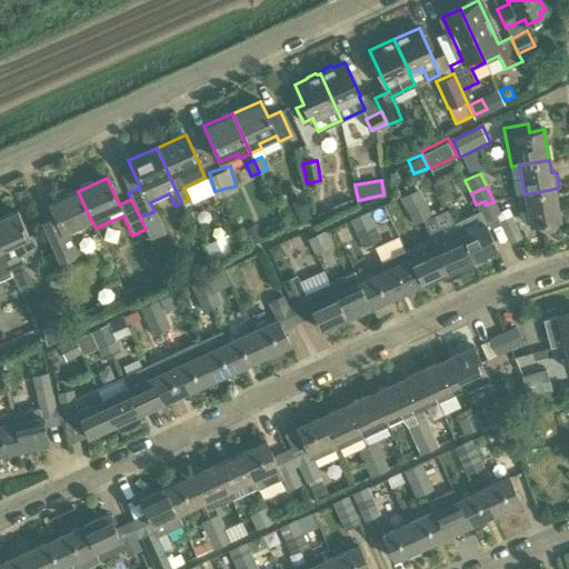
[(417,208),(425,205),(418,189),(402,198),(408,208),(415,205),(417,208)]
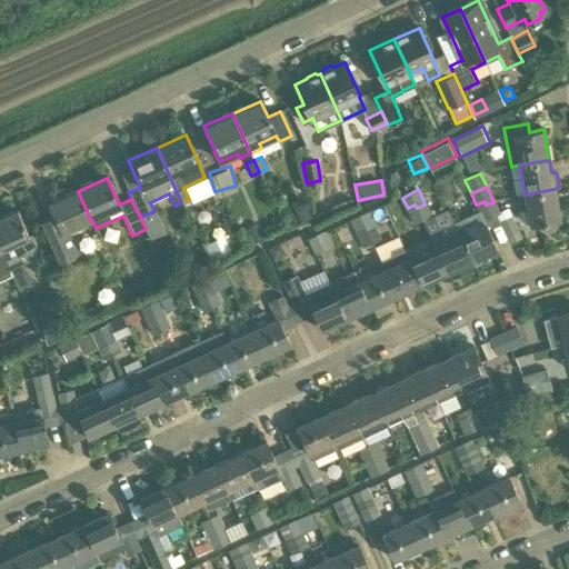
[(525,195),(525,193),(517,196),(520,211),(528,209),(530,225),(538,223),(539,229),(545,232),(553,231),(557,226),(556,220),(560,219),(560,218),(559,218),(553,189),(525,195)]
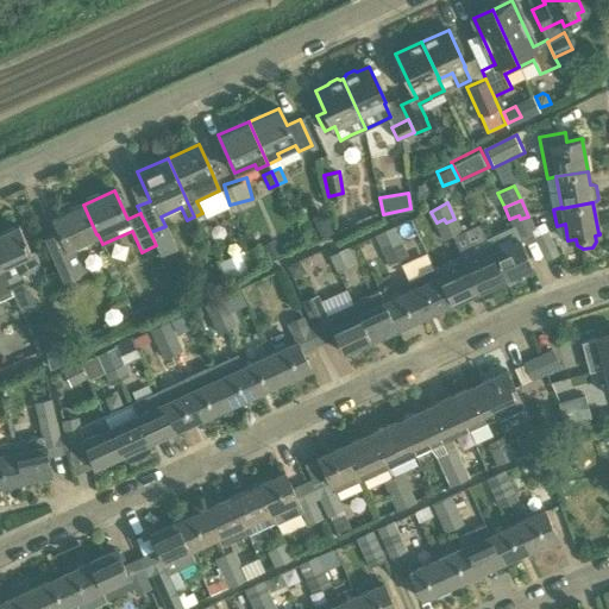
[(96,234),(83,205),(51,218),(57,232),(45,237),(63,277),(81,270),(70,246),(96,234)]
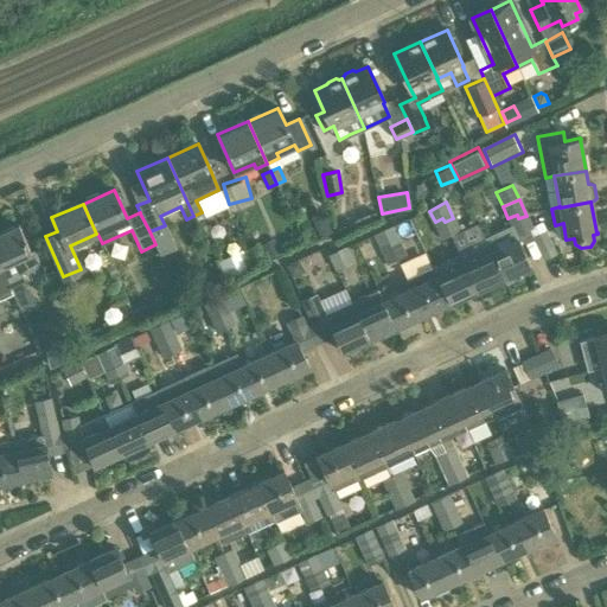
[(531,227),(526,216),(518,218),(517,215),(508,218),(515,235),(529,229),(531,227)]
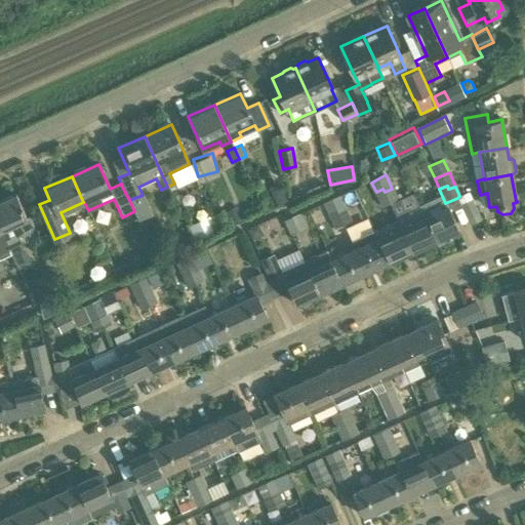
[(396,198),(392,189),(385,192),(382,189),(376,192),(382,205),(396,198)]
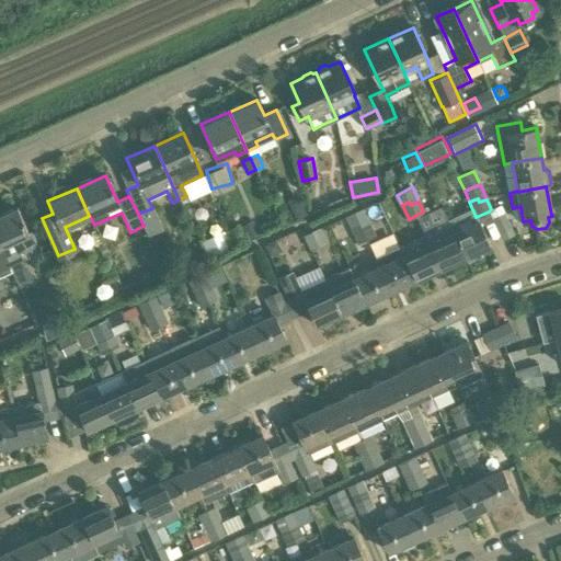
[(0,250),(10,272),(15,270),(20,279),(30,275),(20,255),(19,253),(32,248),(33,247),(35,241),(31,231),(27,232),(26,233),(15,208),(0,215),(0,250)]
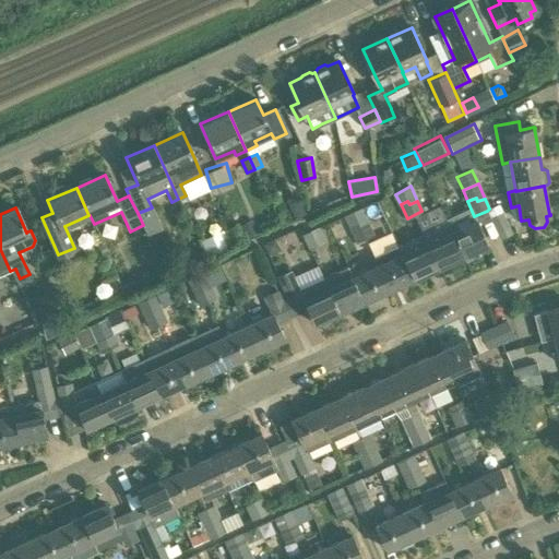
[(359,227),(367,224),(360,210),(345,216),(349,227),(357,224),(359,227)]
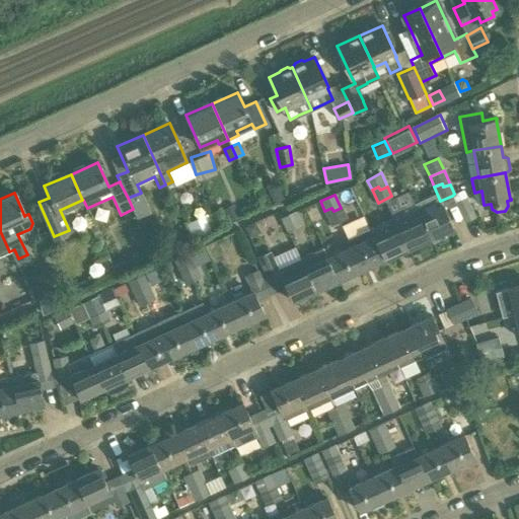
[(455,202),(452,196),(440,201),(442,204),(444,208),(455,203),(455,202)]
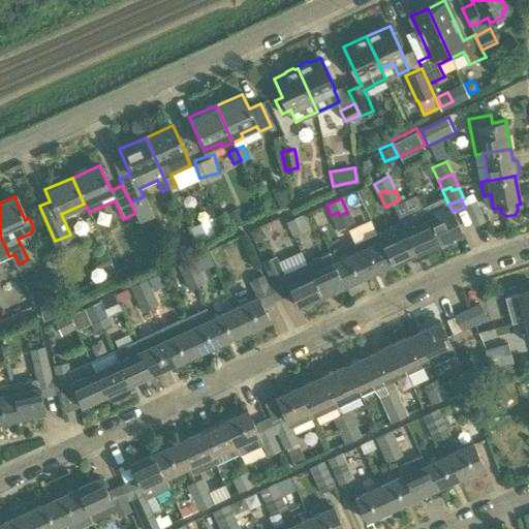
[(474,200),(464,206),(464,207),(473,226),(485,221),(474,200)]
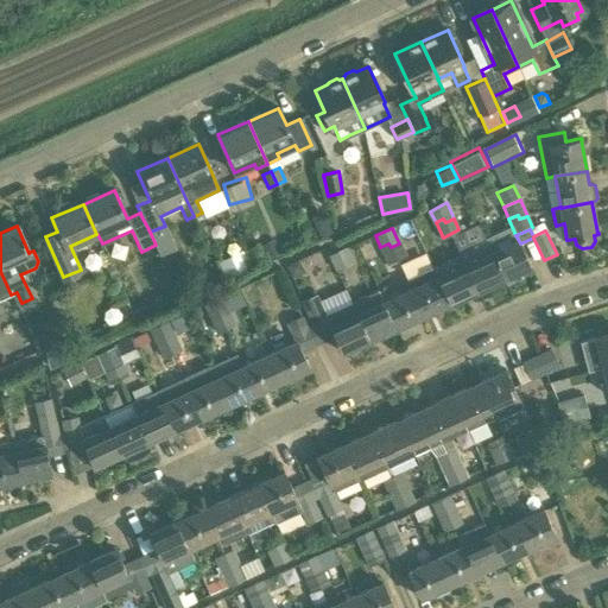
[(502,278),(491,252),(485,239),(457,251),(458,255),(475,290),(502,278)]
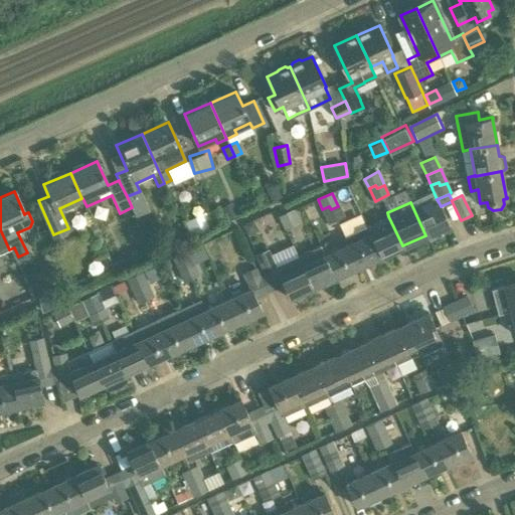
[(425,235),(448,225),(449,225),(450,225),(441,206),(439,202),(415,213),(425,235)]
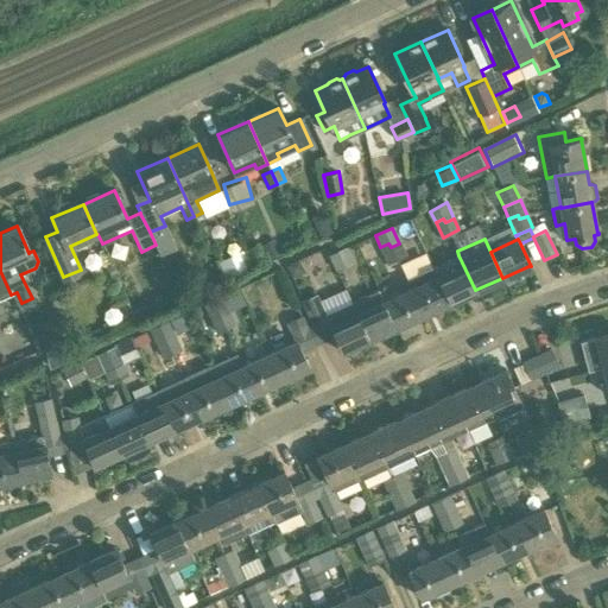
[(405,255),(399,244),(391,247),(388,244),(380,247),(388,264),(405,255)]
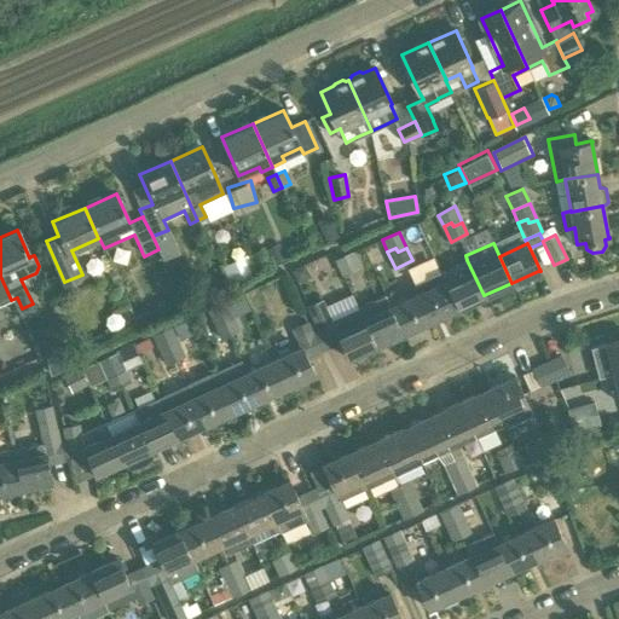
[(360,266),(353,252),(334,260),(341,276),(360,266)]
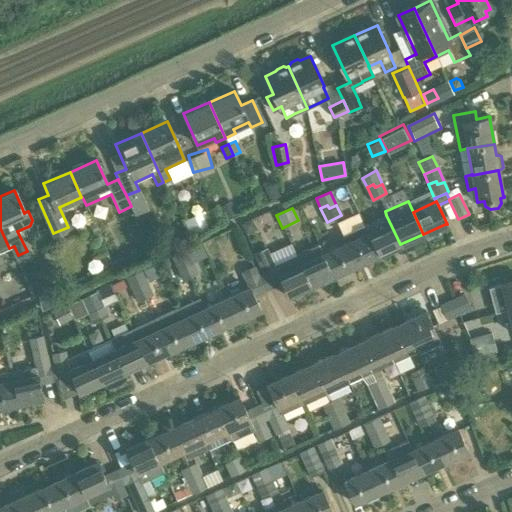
[(344,231),(365,223),(359,210),(339,218),(344,231)]
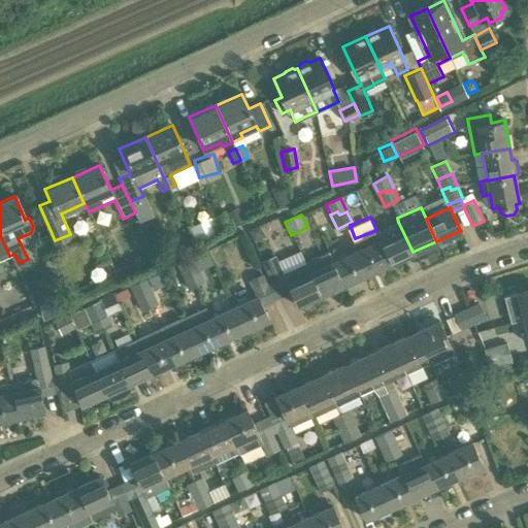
[(209,219),(191,227),(198,242),(217,234),(209,219)]
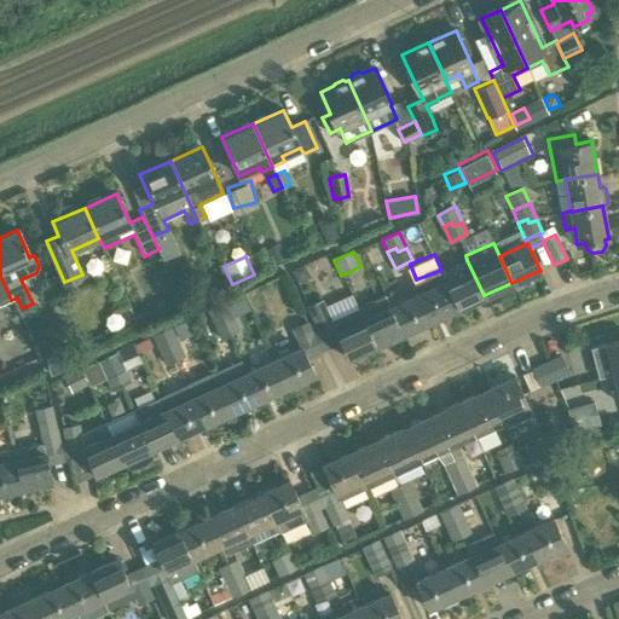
[(484,295),(467,260),(440,272),(457,308),(484,295)]
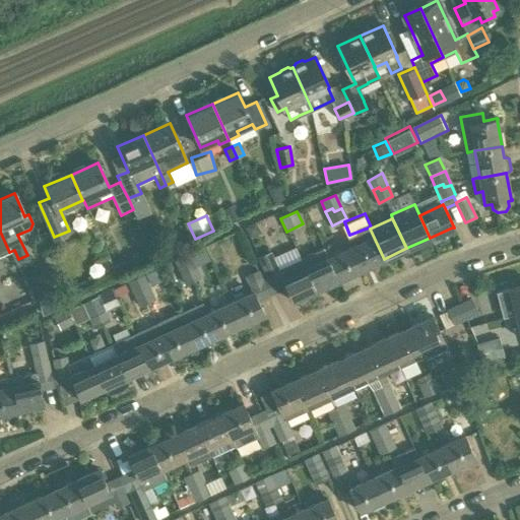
[(384,259),(370,229),(346,239),(350,248),(361,269),(384,259)]
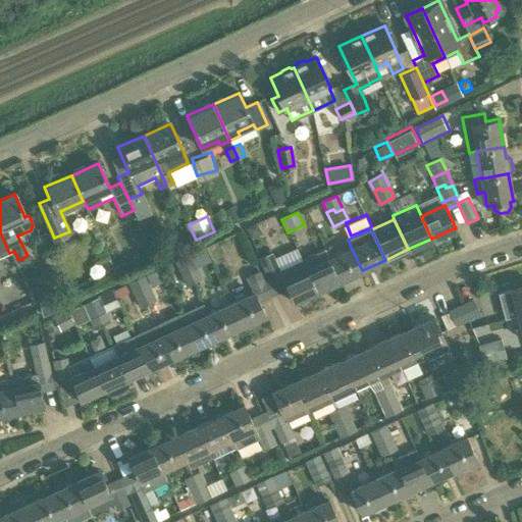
[(326,247),(323,248),(338,280),(362,270),(352,249),(331,259),(326,247)]
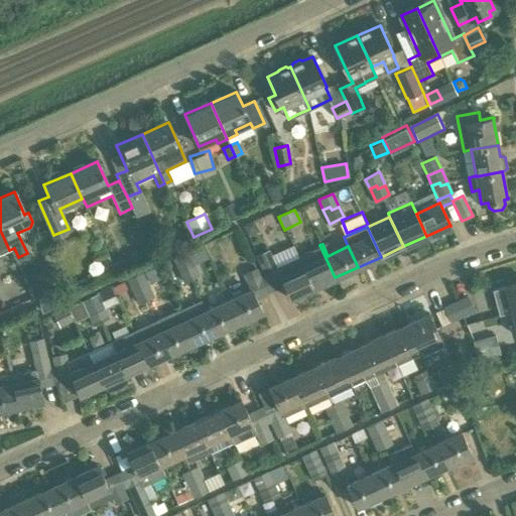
[(335,277),(319,245),(297,256),(311,288),(335,277)]
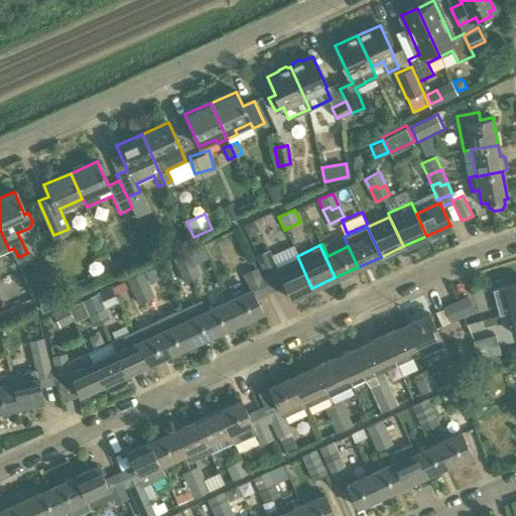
[(311,288),(297,256),(277,265),(269,248),(256,254),(272,289),(283,284),(290,299),(291,298),(290,297),(311,288)]
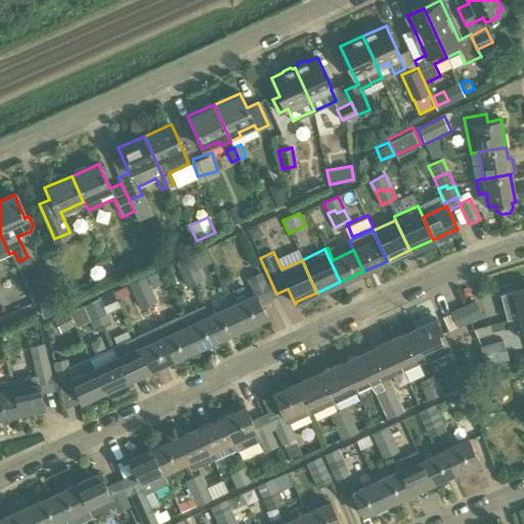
[(188,274),(198,270),(190,255),(173,264),(178,274),(186,271),(188,274)]
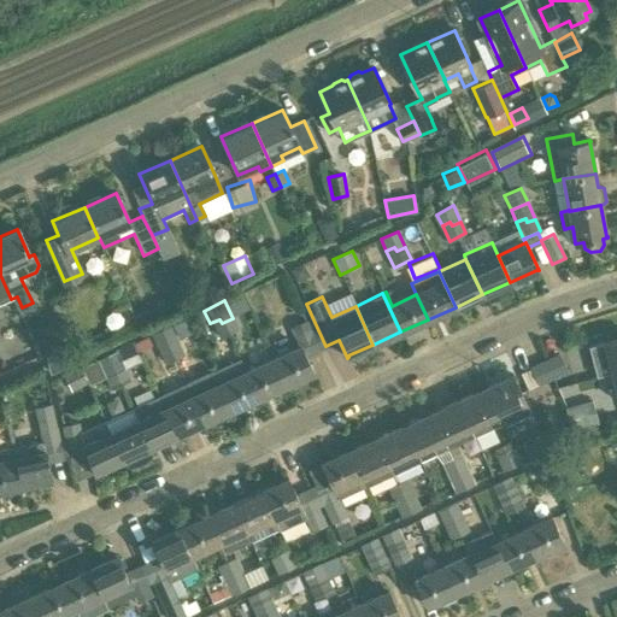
[(140,325),(152,321),(150,313),(142,311),(135,313),(140,325)]
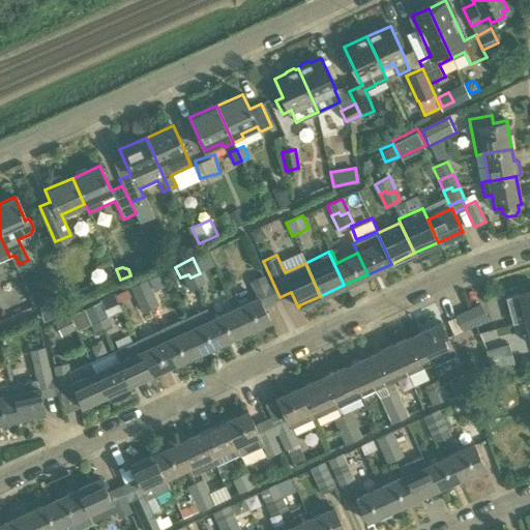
[(188,274),(180,277),(187,291),(205,282),(200,273),(190,277),(188,274)]
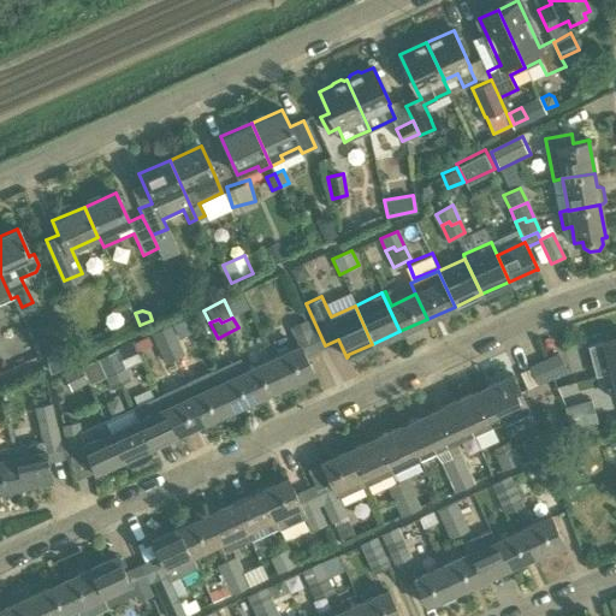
[(178,338),(193,332),(185,319),(172,325),(178,338)]
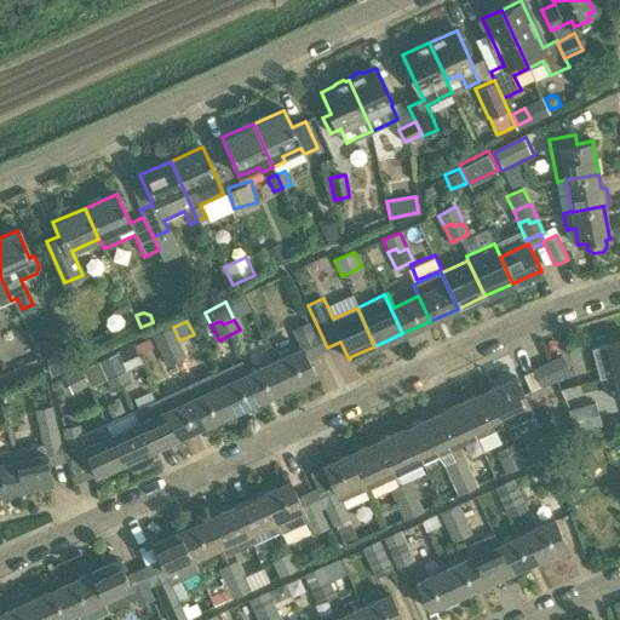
[(287,386),(313,374),(314,375),(315,374),(306,357),(320,351),(308,322),(293,328),(302,346),(274,360),(287,386)]
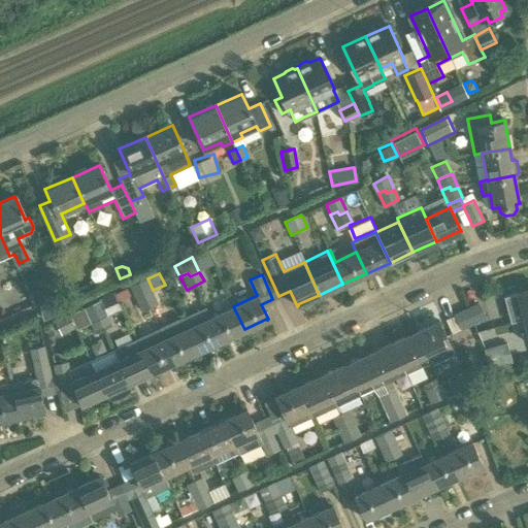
[(143,299),(153,294),(145,278),(129,286),(135,298),(141,295),(143,299)]
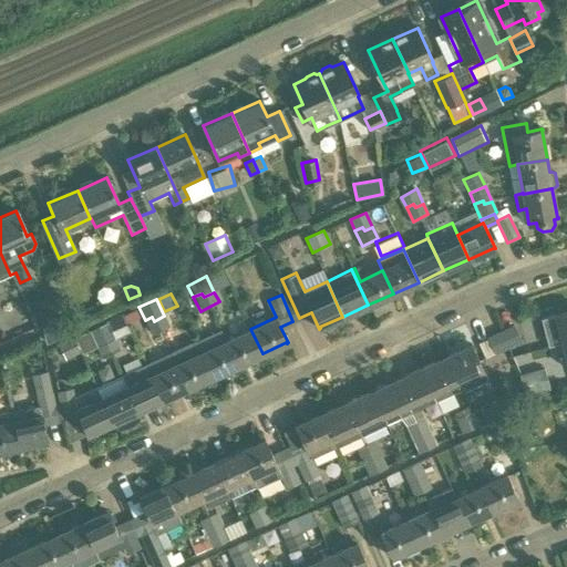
[(33,311),(38,327),(55,322),(51,306),(33,311)]
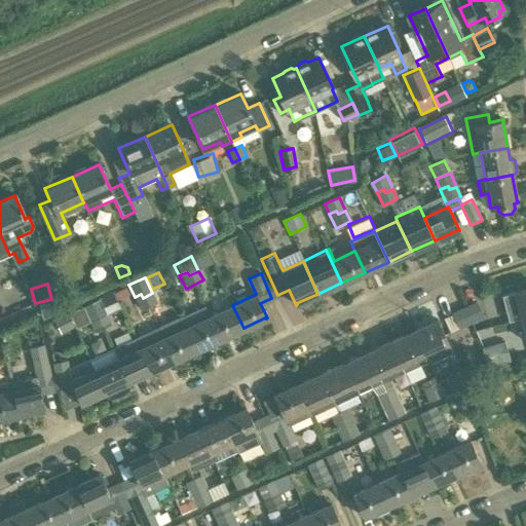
[(525,289),(501,296),(509,322),(522,317),(525,315),(525,289)]
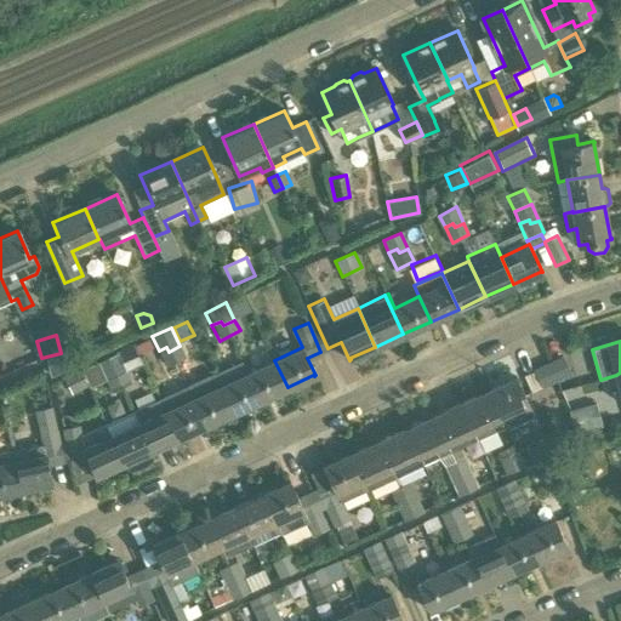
[(186,357),(180,346),(169,352),(166,347),(159,351),(166,365),(186,357)]
